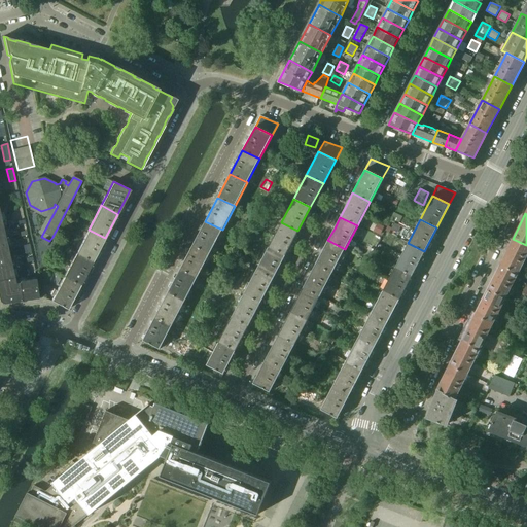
[(222,230),(205,221),(192,245),(210,254),(222,230)]
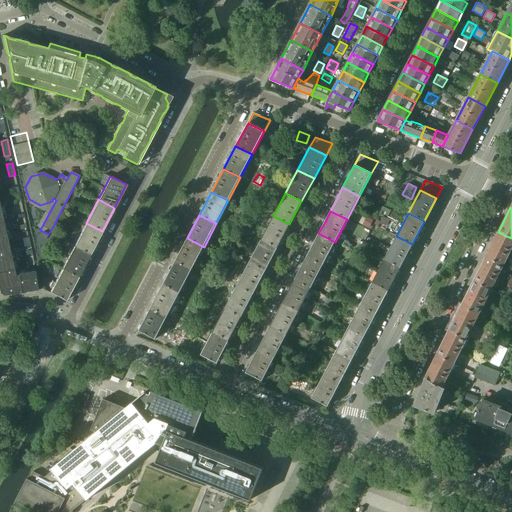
[(289,224),(273,216),(261,239),(277,247),(289,224)]
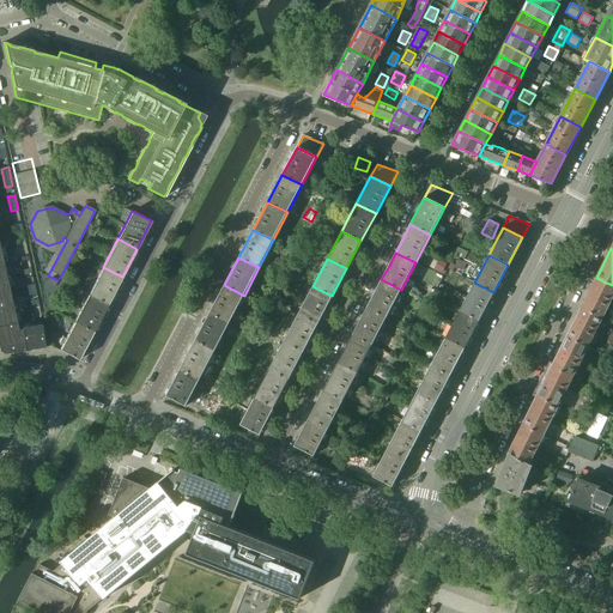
[(438,260),(435,268),(442,272),(445,263),(438,260)]
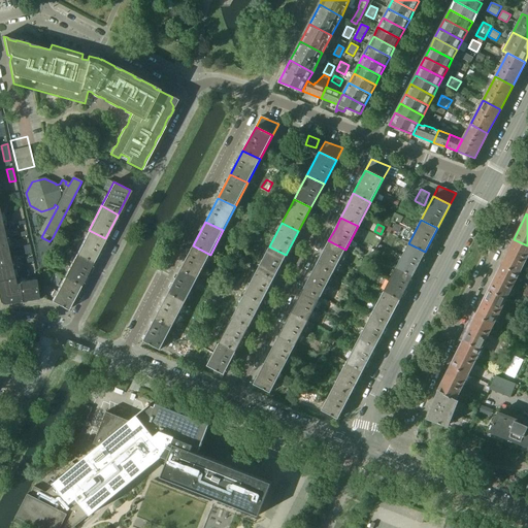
[(105,238),(89,230),(76,253),(93,262),(105,238)]
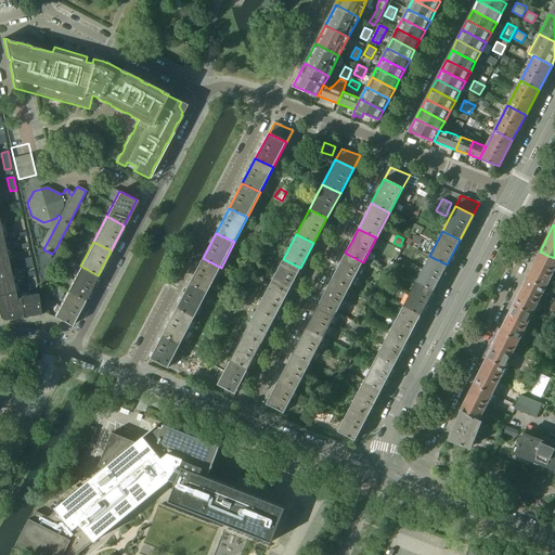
[(554,269),(554,258),(540,252),(527,279),(545,287),(554,269)]
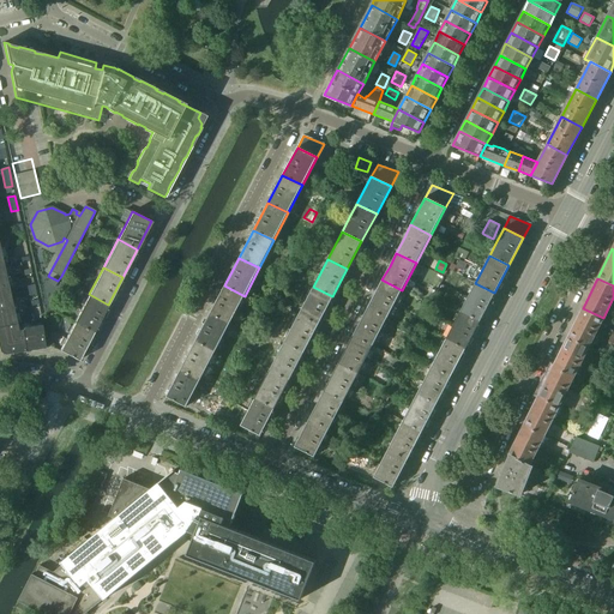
[(402,290),(381,280),(367,308),(387,318),(402,290)]
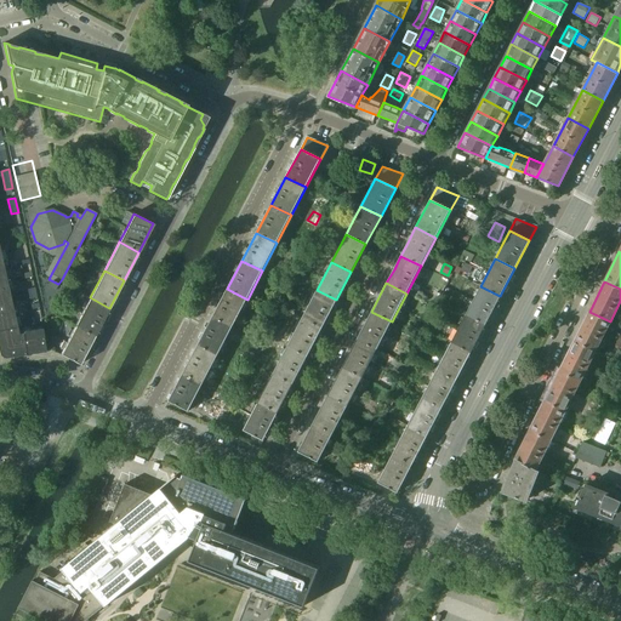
[(0,337),(18,335),(7,284),(0,285),(0,337)]
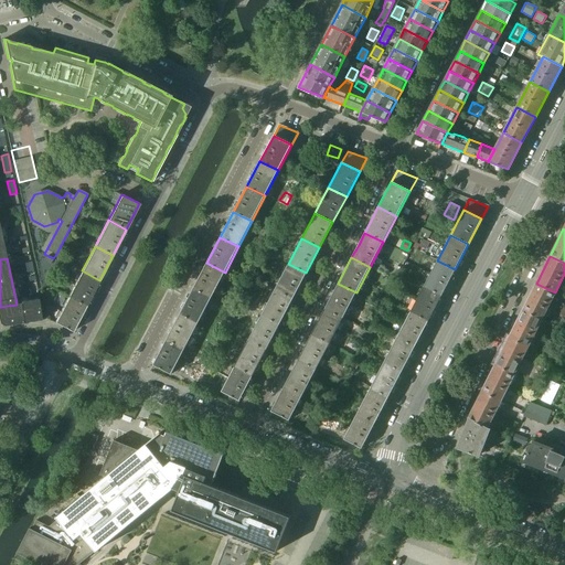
[(455,269),(437,260),(424,286),(441,295),(455,269)]
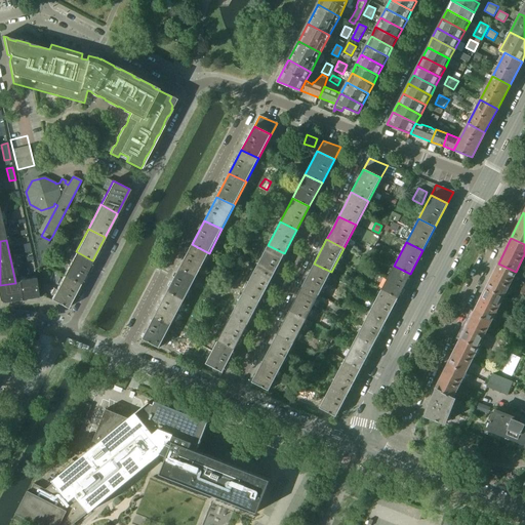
[(209,253),(192,244),(179,268),(197,276),(209,253)]
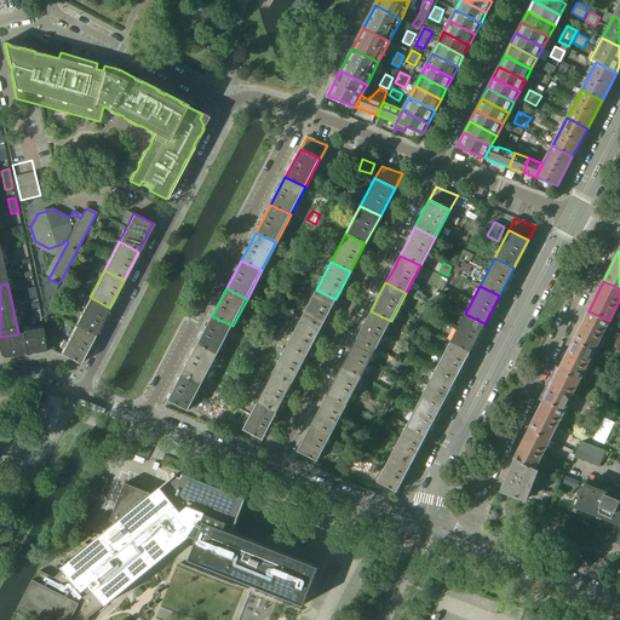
[(336,299),(316,290),(302,317),(321,327),(336,299)]
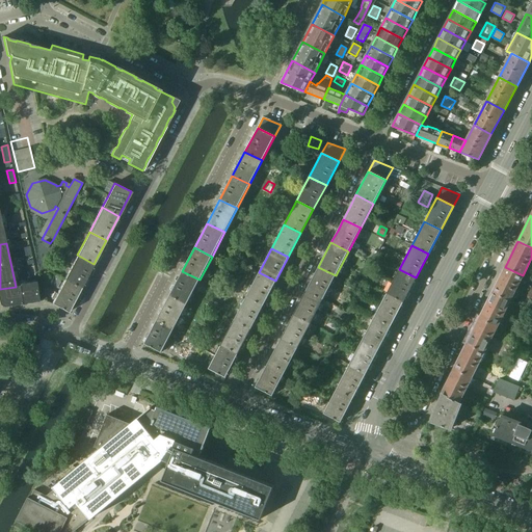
[(77,255),(71,267),(64,278),(81,288),(94,264),(77,255)]
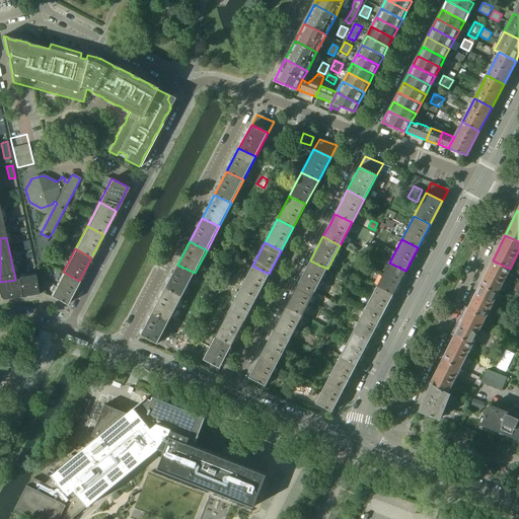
[(327,269),(310,261),(298,283),(314,292),(327,269)]
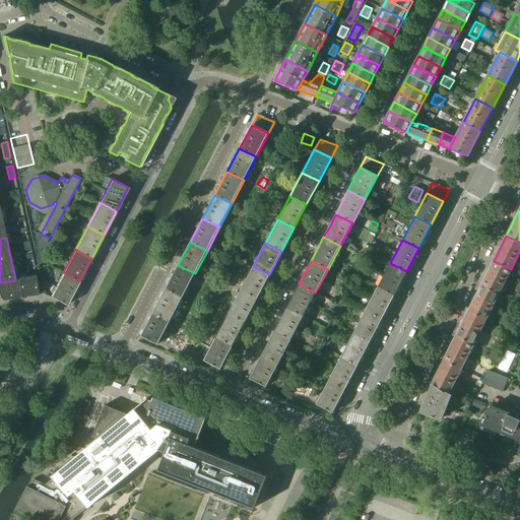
[(511,269),(494,261),(480,285),(499,295),(511,269)]
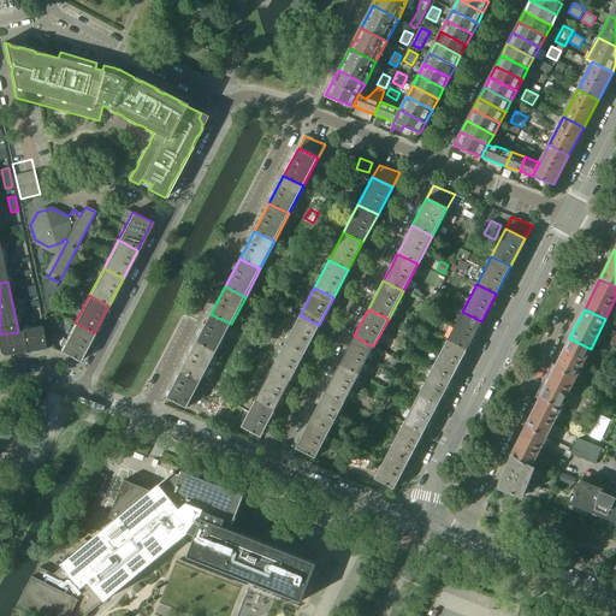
[(481,321),(462,312),(448,339),(467,349),(481,321)]
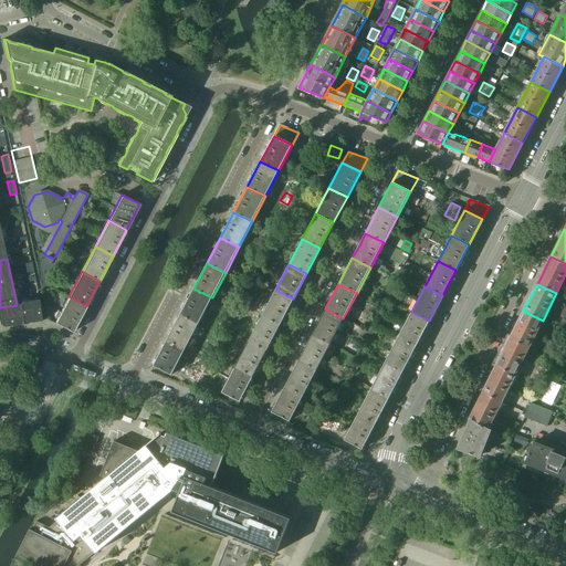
[(212,297),(194,289),(180,314),(199,323),(212,297)]
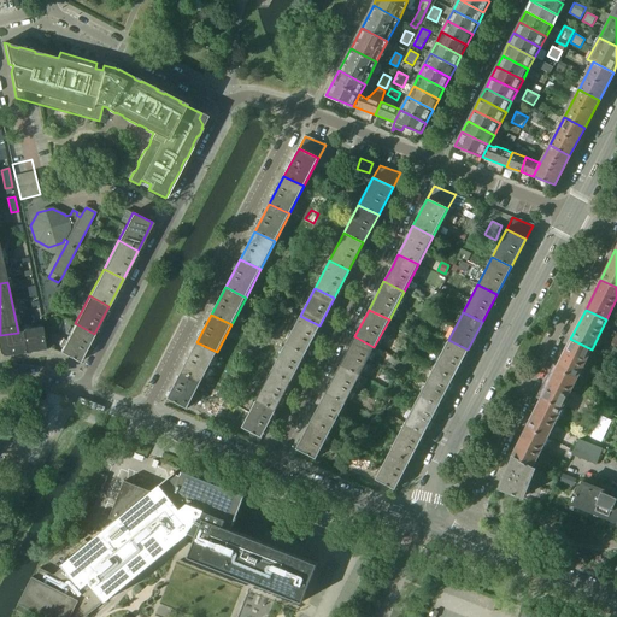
[(319,325),(300,316),(286,344),(305,353),(319,325)]
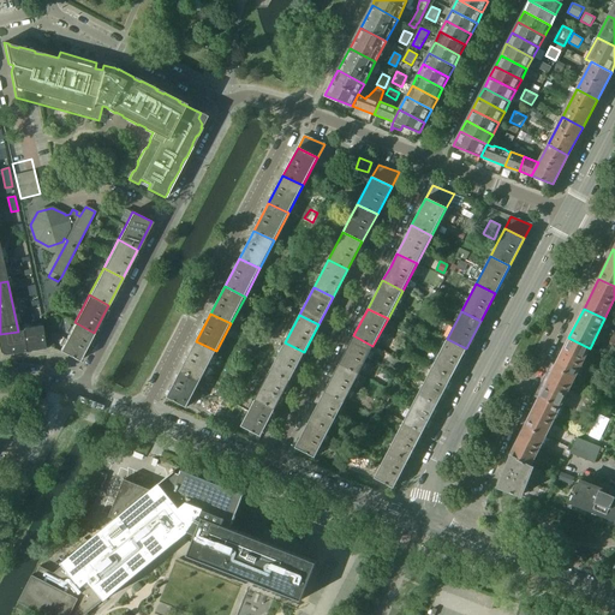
[(87,346),(90,339),(94,333),(75,322),(66,339),(60,336),(57,344),(61,346),(59,351),(79,362),(87,346)]
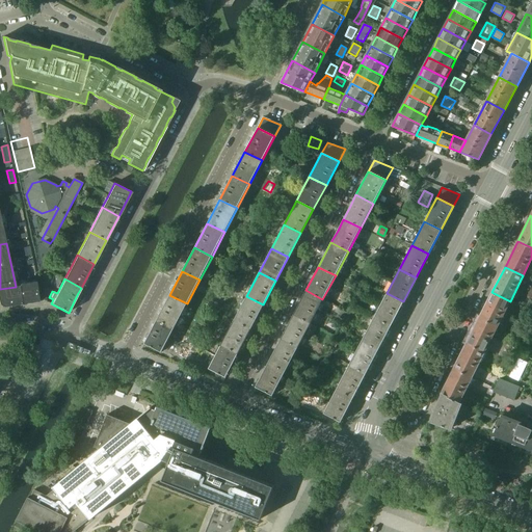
[(38,301),(35,282),(27,283),(29,302),(38,301)]
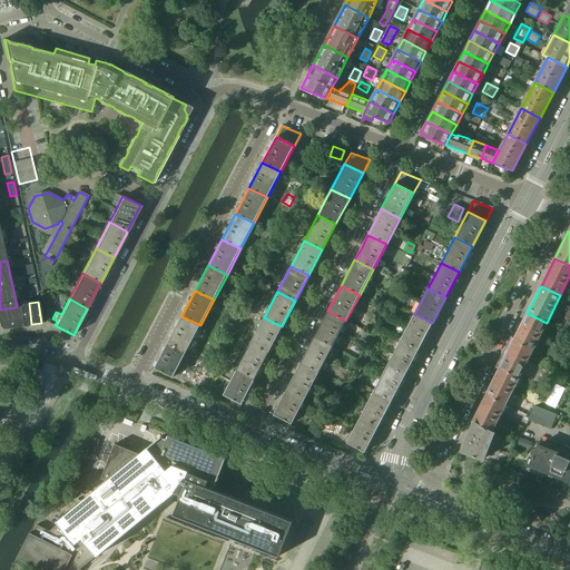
[(31,324),(29,303),(21,304),(20,306),(17,307),(0,310),(0,326),(3,328),(31,324)]
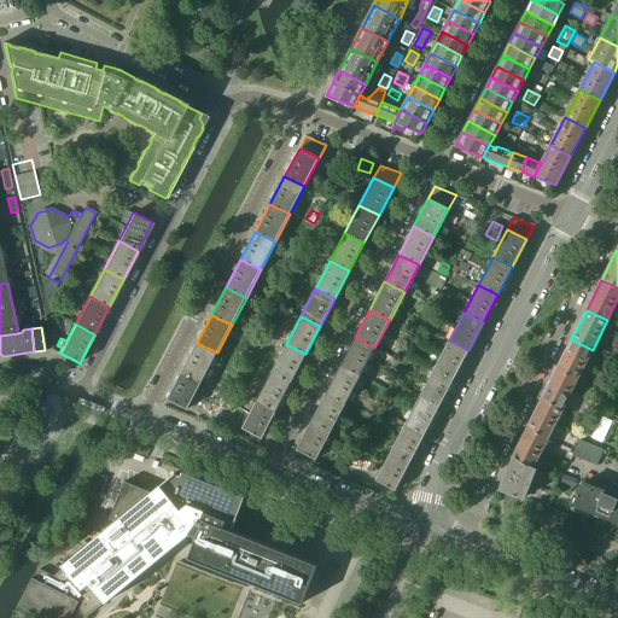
[(374,348),(355,337),(340,365),(360,375),(374,348)]
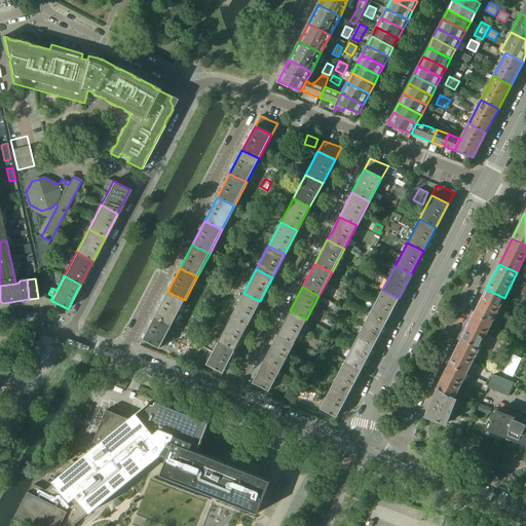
[(504,298),(486,289),(474,313),(492,323),(504,298)]
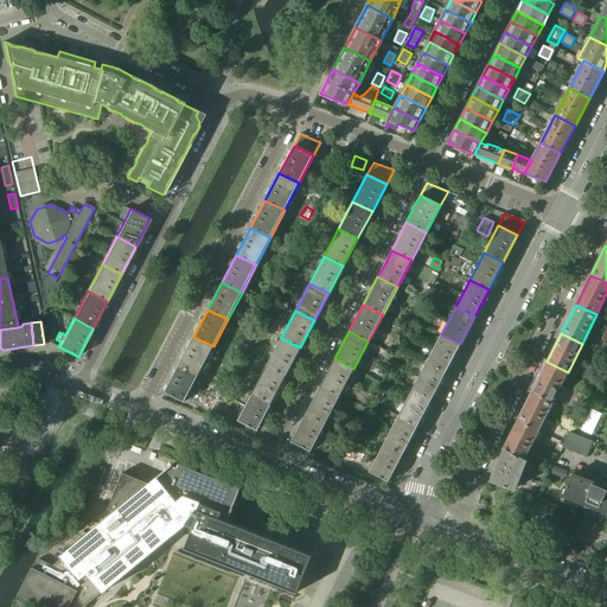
[(460,344),(441,334),(427,362),(446,372),(460,344)]
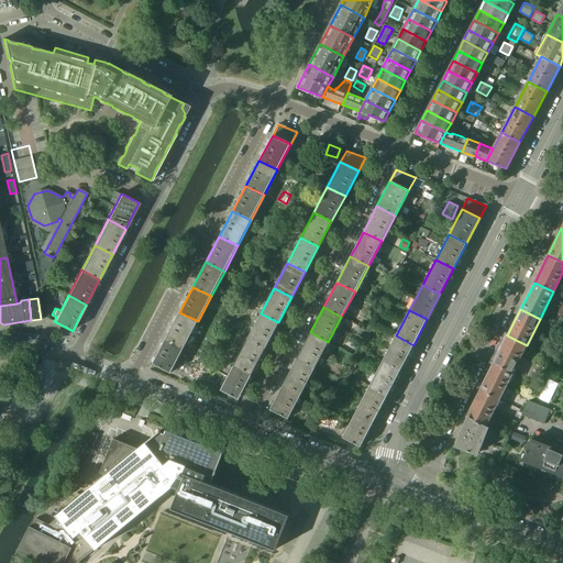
[(198,321),(179,312),(166,338),(184,348),(198,321)]
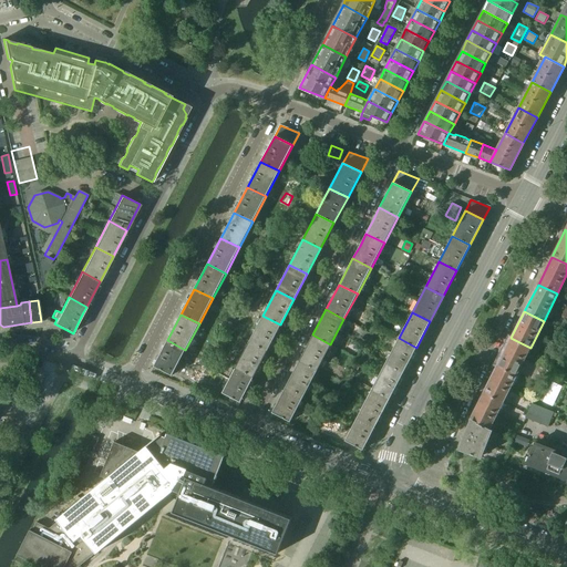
[(280,325),(263,316),(250,341),(267,350),(280,325)]
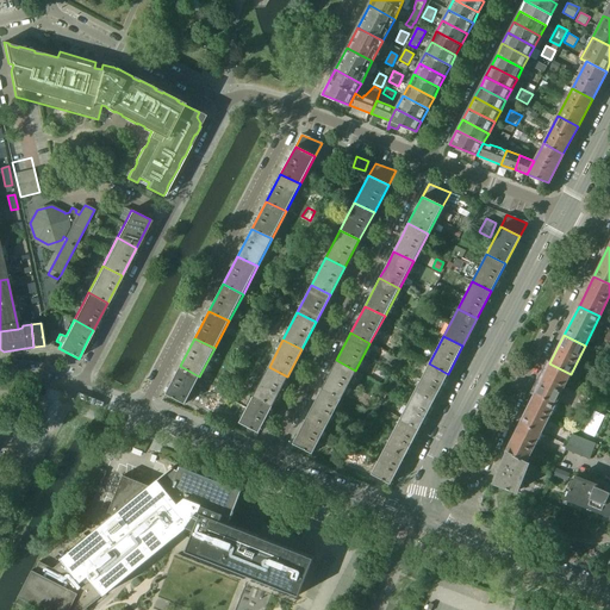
[(396,341),(392,349),(399,353),(403,344),(396,341)]
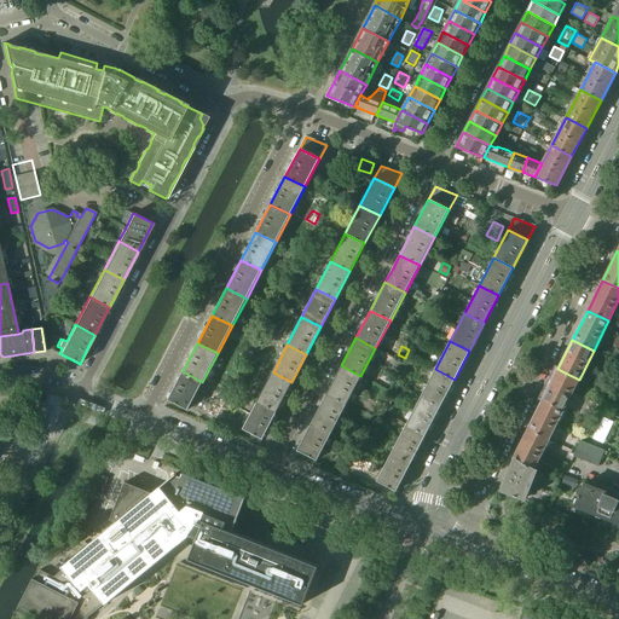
[(360,376),(341,365),(327,393),(346,404),(360,376)]
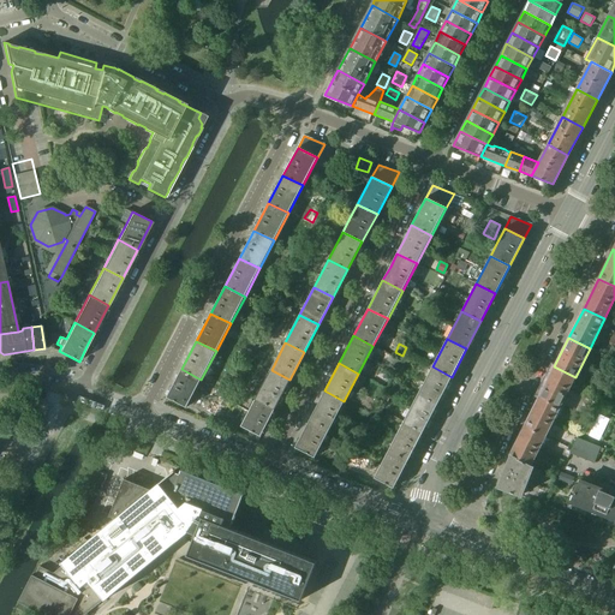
[(452,377),(433,366),(418,394),(437,405),(452,377)]
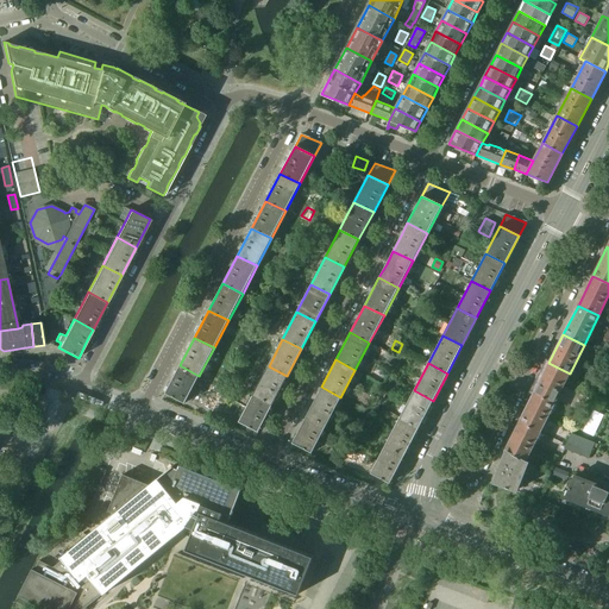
[(570,374),(548,363),(534,393),(554,403),(570,374)]
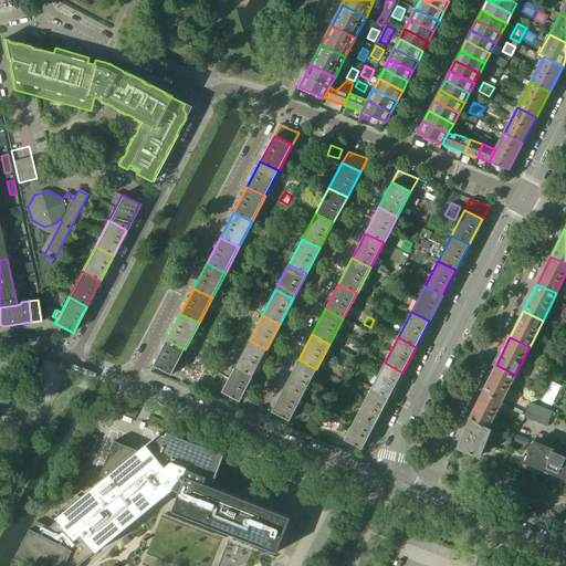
[(178,362),(185,349),(167,339),(154,365),(171,374),(171,375),(174,370),(178,373),(182,364),(178,362)]
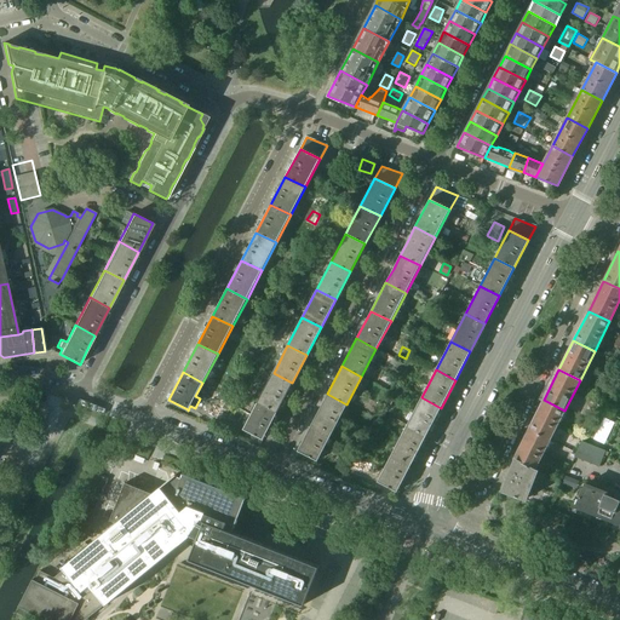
[(274,373),(265,388),(258,401),(277,411),(292,383),(274,373)]
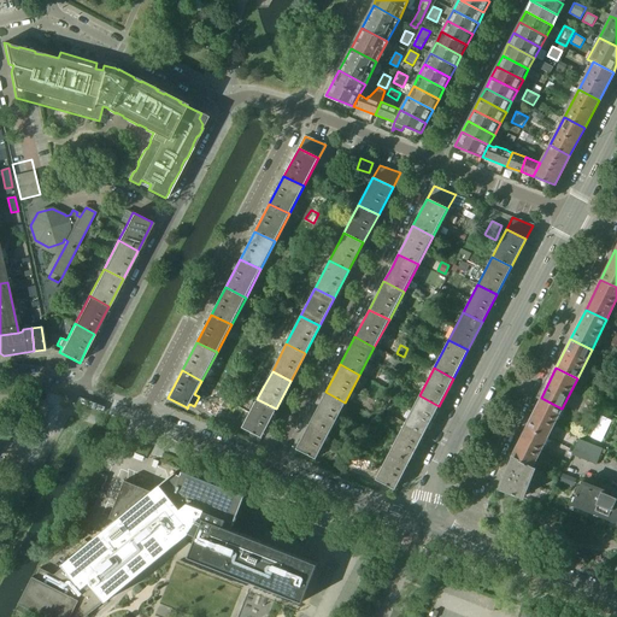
[(345,403),(325,392),(311,419),(330,430),(345,403)]
